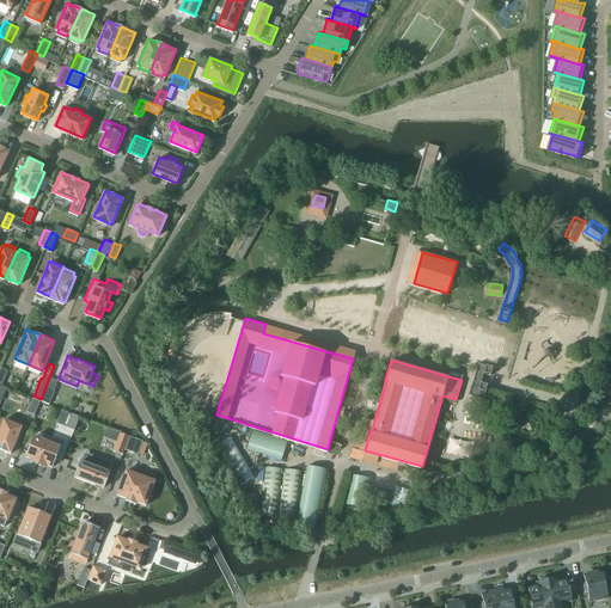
[(477,376),(474,388),(487,392),(489,380),(493,368),(481,364),(477,376)]
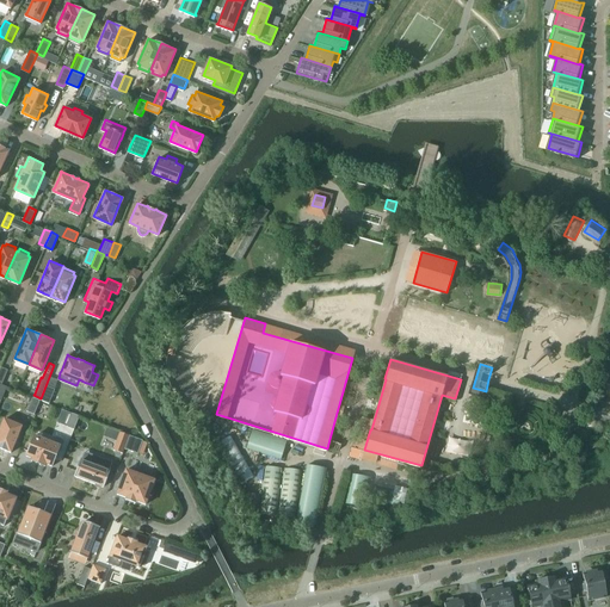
[(41,398),(50,402),(56,388),(47,384),(41,398)]
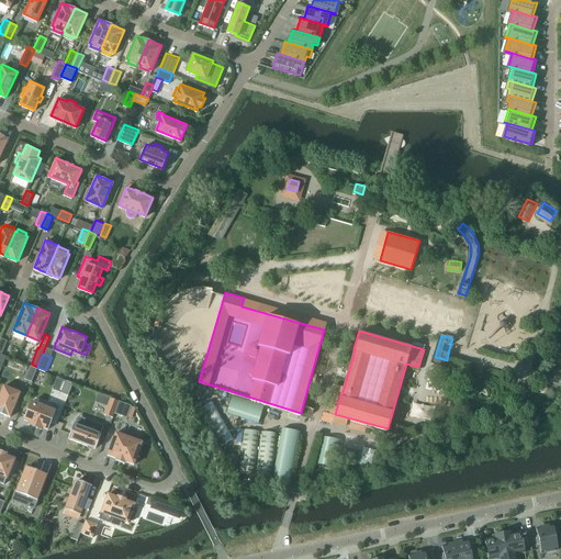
[(25,377),(32,380),(37,367),(31,364),(25,377)]
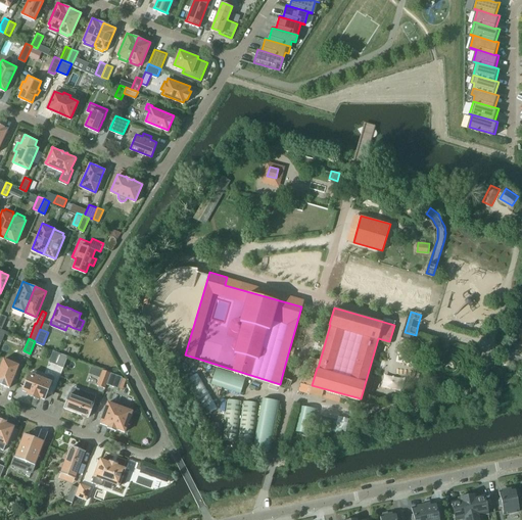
[(57,364),(63,366),(68,355),(62,352),(57,364)]
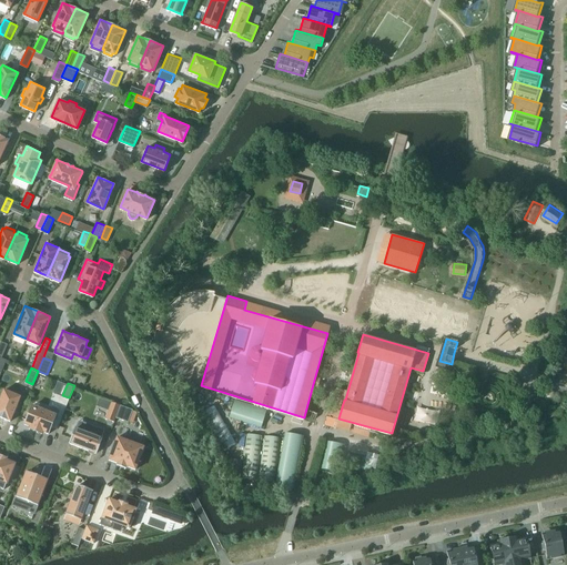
[(0,397),(0,414),(11,420),(21,395),(4,387),(0,397)]
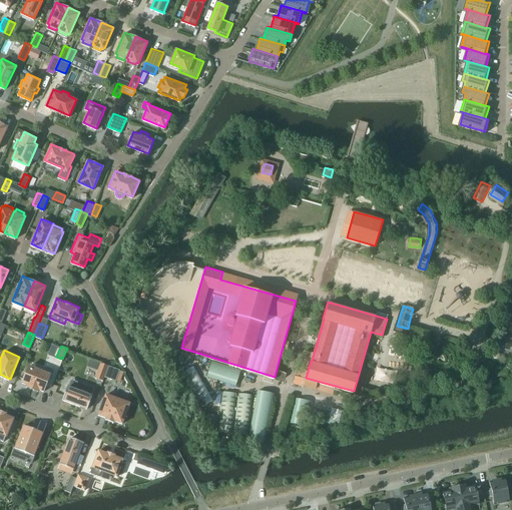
[(212,360),(207,375),(236,384),(241,369),(212,360)]
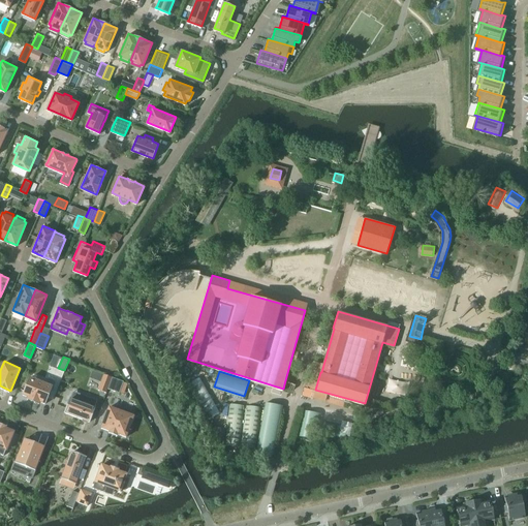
[(104,372),(99,388),(106,391),(109,387),(113,375),(104,372)]
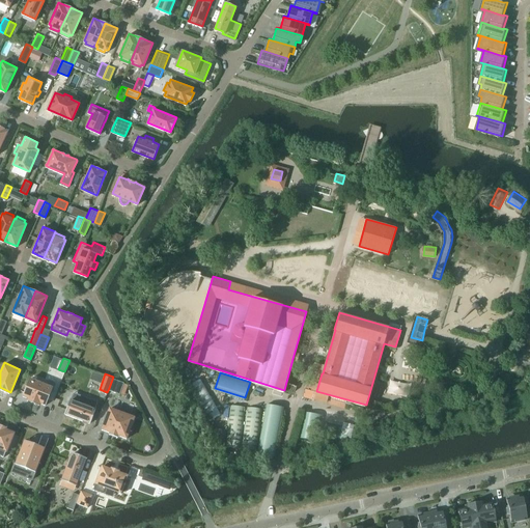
[(113,377),(109,388),(120,393),(124,381),(113,377)]
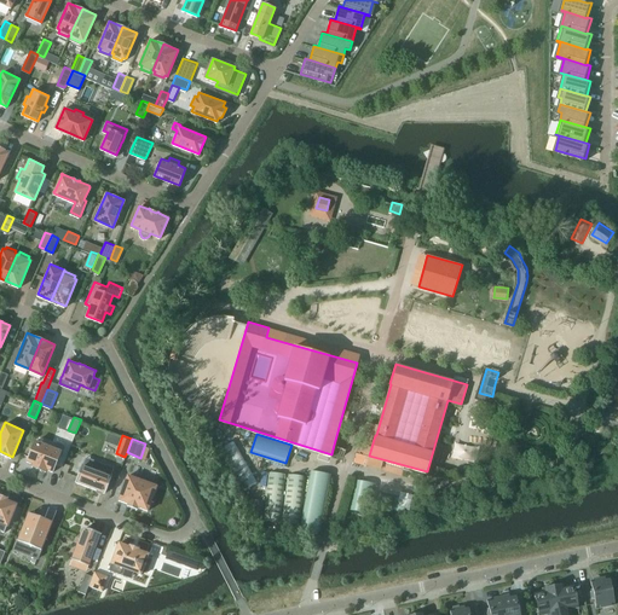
[(35,440),(27,459),(53,470),(62,450),(64,442),(57,440),(55,447),(35,440)]
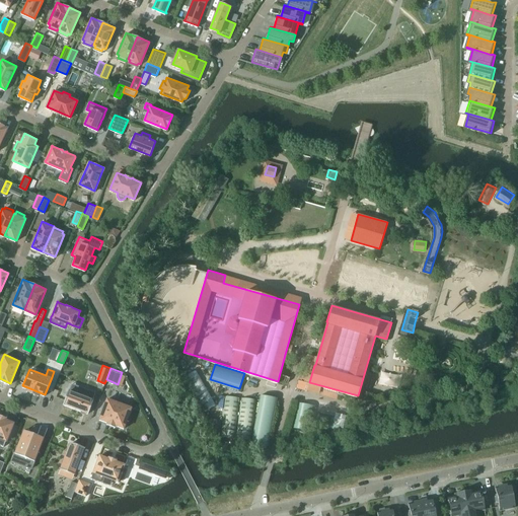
[(70,389),(64,403),(88,413),(93,398),(96,391),(80,385),(79,387),(77,392),(70,389)]
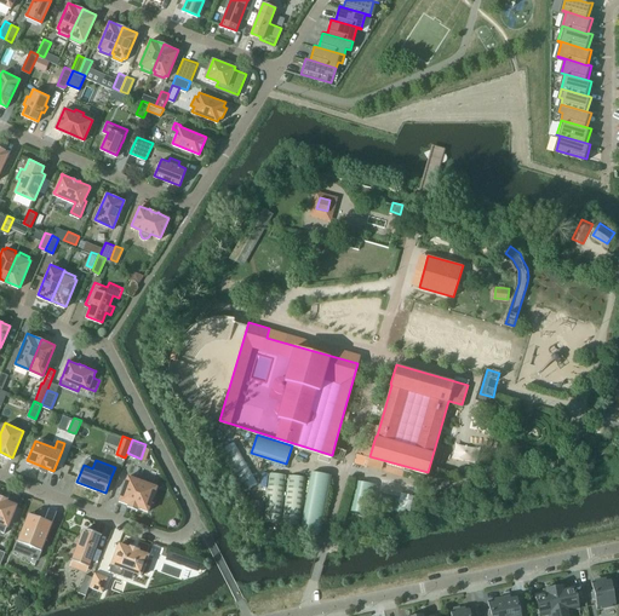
[(311,470),(301,529),(320,533),(331,473),(311,470)]
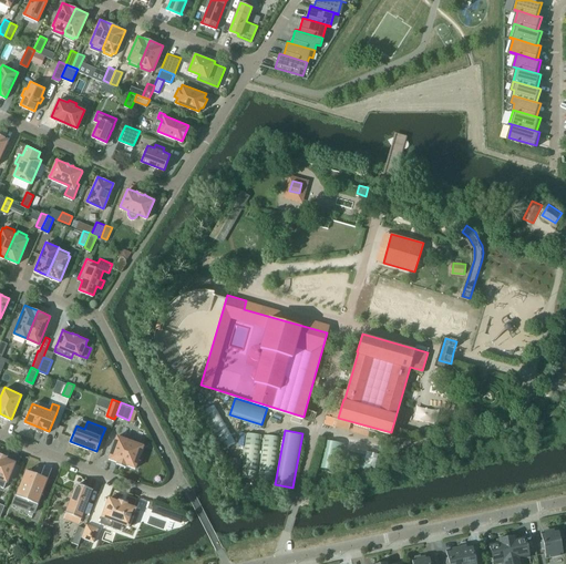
[(245,431),(242,475),(258,477),(263,432),(245,431)]
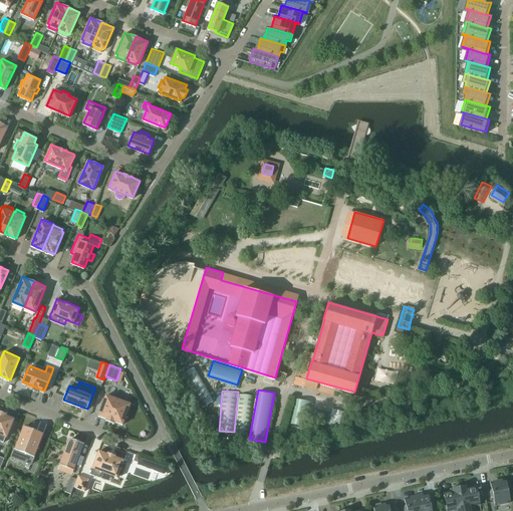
[(254,394),(238,392),(235,433),(250,434),(254,394)]
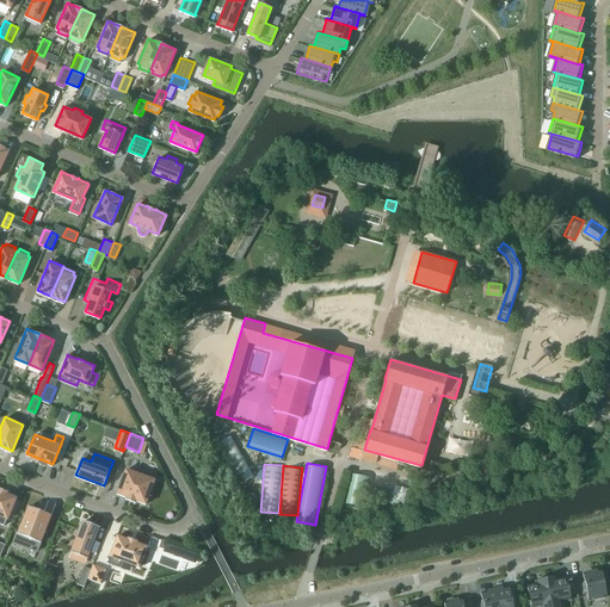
[(118,493),(145,502),(146,502),(147,501),(146,501),(154,479),(155,478),(154,477),(154,478),(128,469),(128,468),(127,468),(125,469),(127,469),(118,491),(117,493),(118,493)]
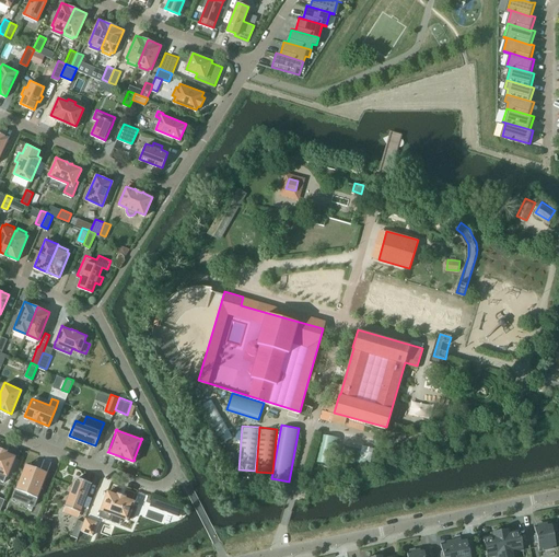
[(323,432),(317,460),(334,463),(340,436),(323,432)]
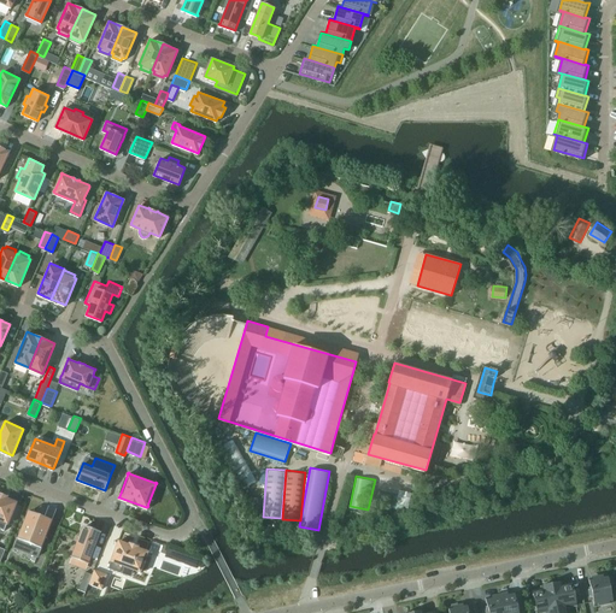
[(0,526),(5,529),(5,528),(7,522),(9,523),(17,501),(0,494),(0,526)]
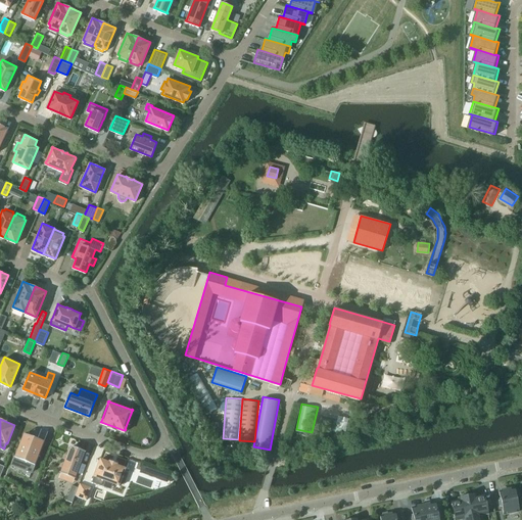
[(12,462),(33,470),(43,442),(24,435),(12,462)]
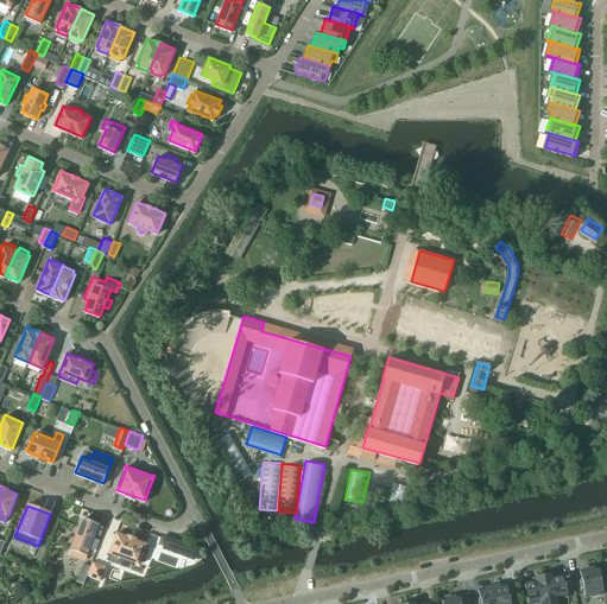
[(82,520),(71,547),(87,553),(97,526),(82,520)]
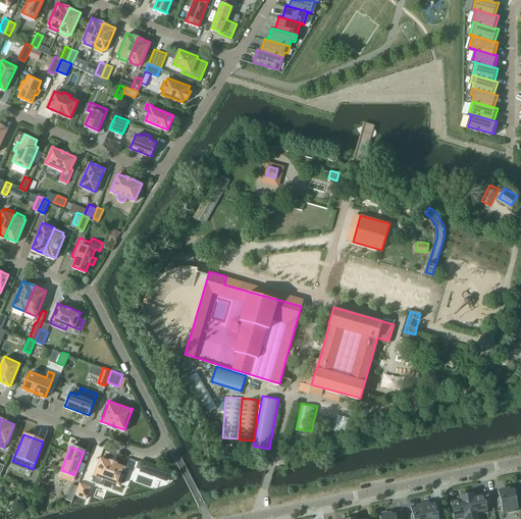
[(101,457),(100,457),(100,458),(95,473),(94,473),(94,474),(92,479),(102,483),(102,482),(101,482),(103,477),(118,482),(118,483),(119,483),(119,482),(120,480),(123,481),(128,470),(124,469),(125,467),(125,466),(124,465),(124,466),(116,463),(116,461),(110,459),(110,460),(101,457)]
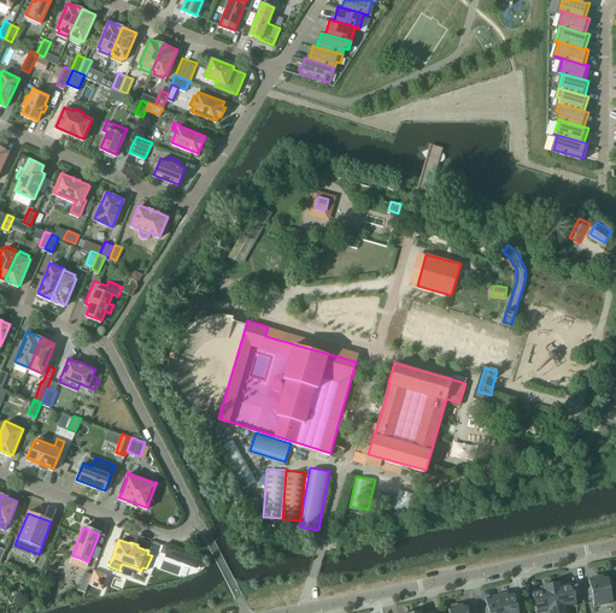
[(109,572),(94,567),(89,582),(103,587),(109,572)]
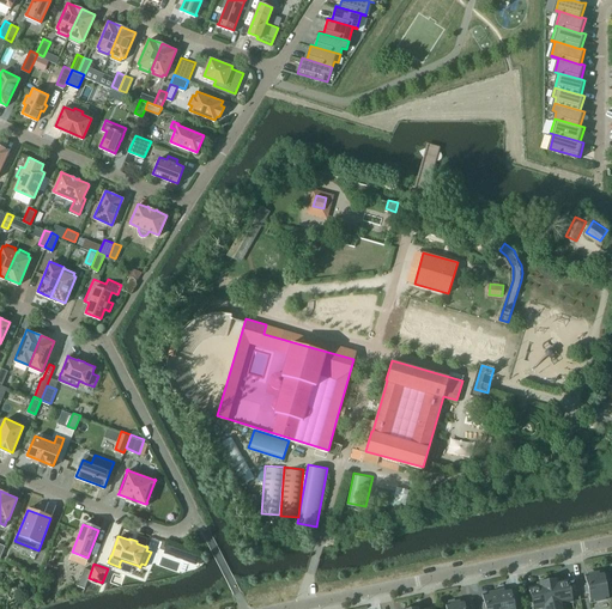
[(92,568),(85,566),(78,584),(85,586),(92,568)]
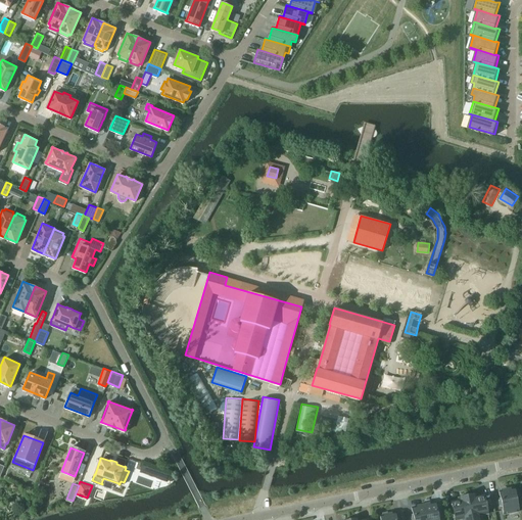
[(500,498),(502,505),(503,504),(504,513),(519,510),(515,486),(512,486),(511,484),(502,486),(503,488),(500,489),(501,498),(500,498)]
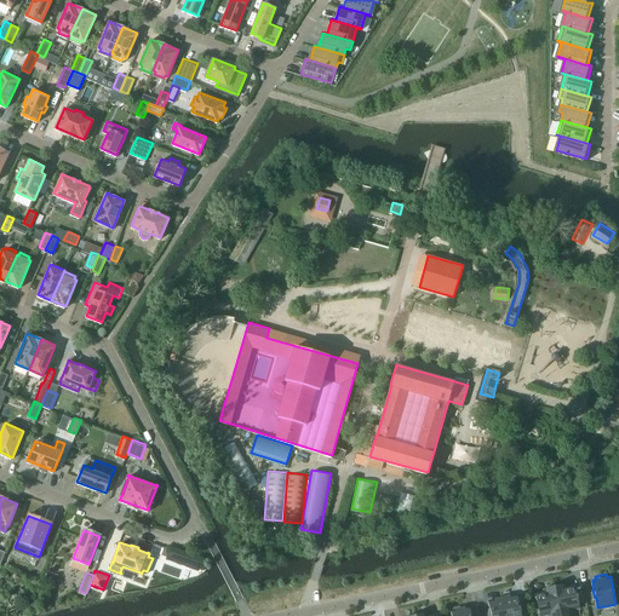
[(566,583),(555,585),(561,615),(572,615),(571,608),(579,606),(574,583),(566,585),(566,583)]
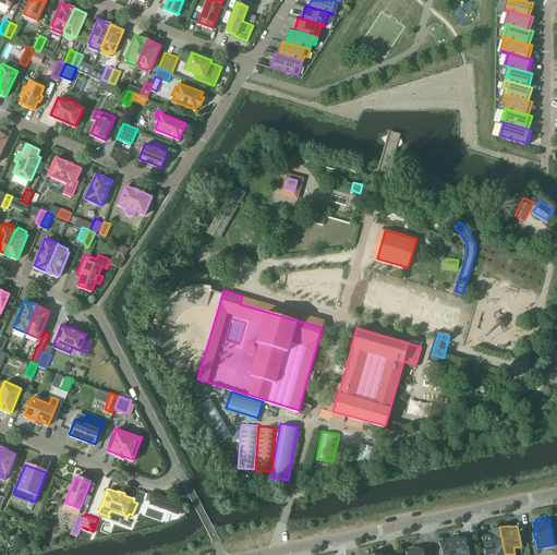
[(505,554),(499,527),(489,529),(489,531),(482,532),(486,553),(494,552),(494,554),(505,554)]
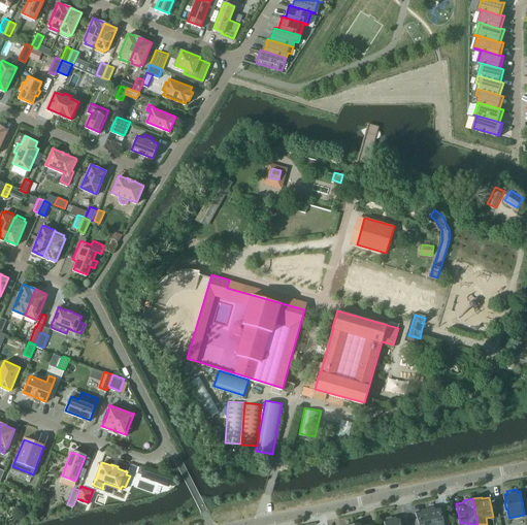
[(435,505),(428,507),(431,524),(443,524),(442,520),(445,520),(442,514),(441,514),(439,505),(435,506),(435,505)]
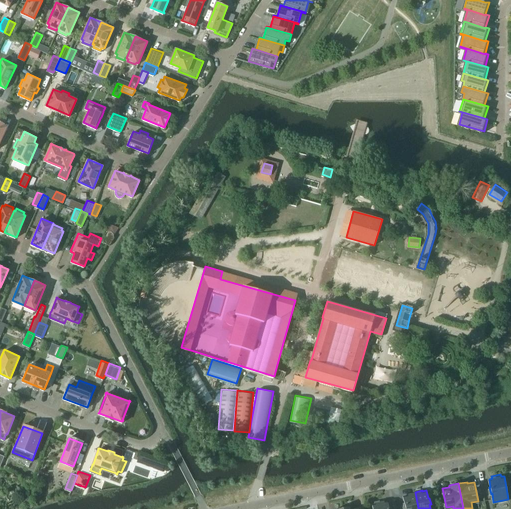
[(418,508),(415,492),(407,493),(408,494),(403,495),(405,503),(404,503),(404,508),(418,508)]
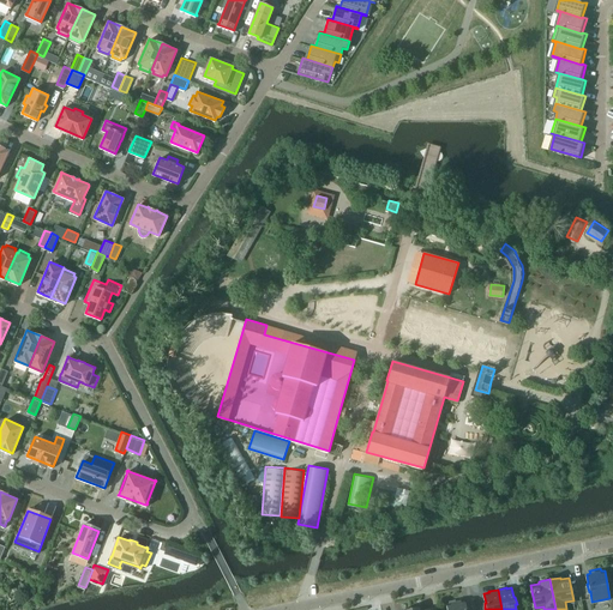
[(448,603),(448,609),(468,609),(467,609),(464,599),(462,599),(461,598),(450,599),(450,602),(448,603)]
